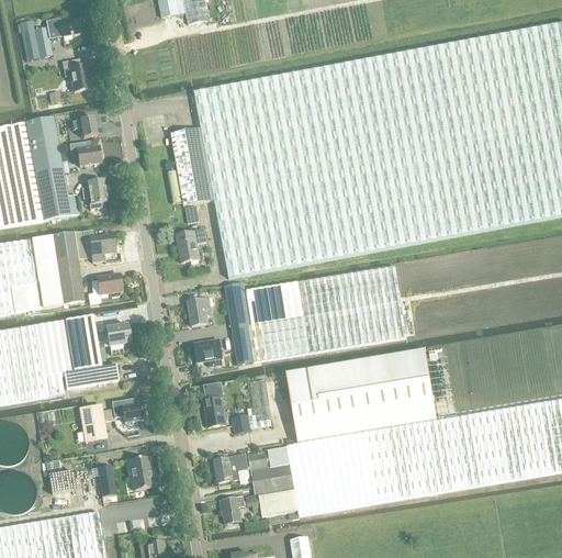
[(159,0),(161,14),(186,10),(183,0),(159,0)]
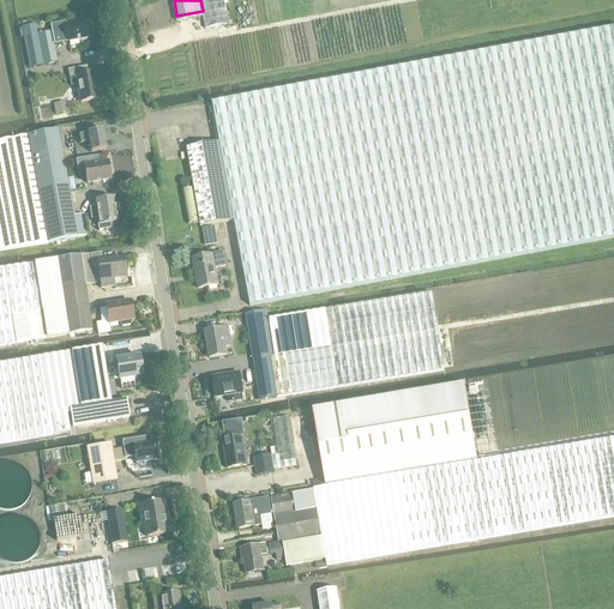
[(200,0),(203,11),(205,24),(229,19),(228,11),(224,0),(200,0)]
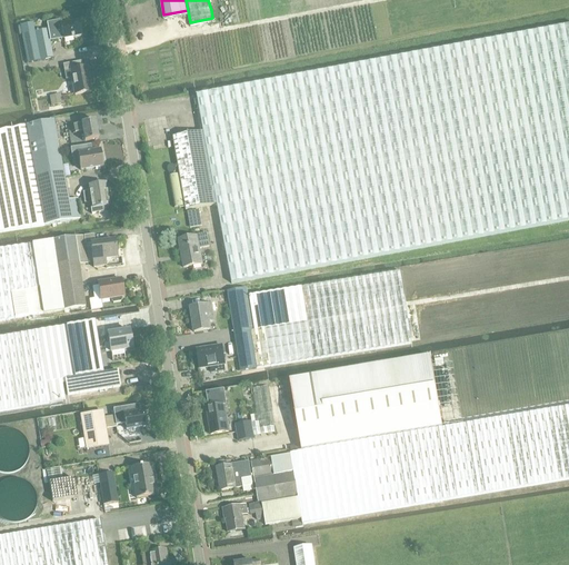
[(63,36),(80,32),(78,17),(61,20),(61,17),(47,19),(50,36),(62,33),(63,36)]
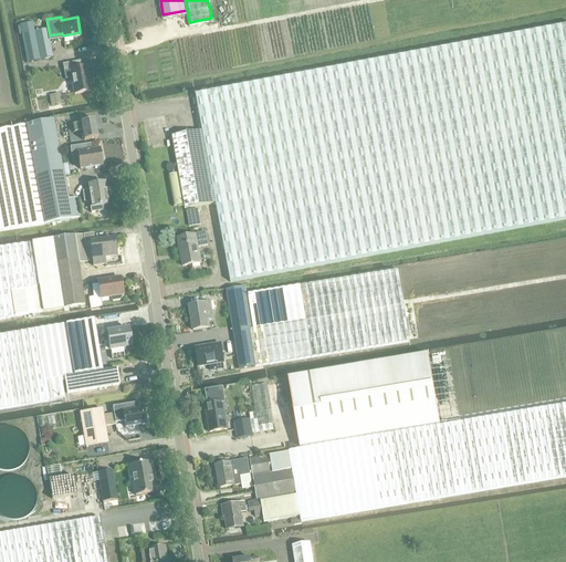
[(32,28),(31,19),(18,21),(25,58),(50,53),(44,24),(32,28)]
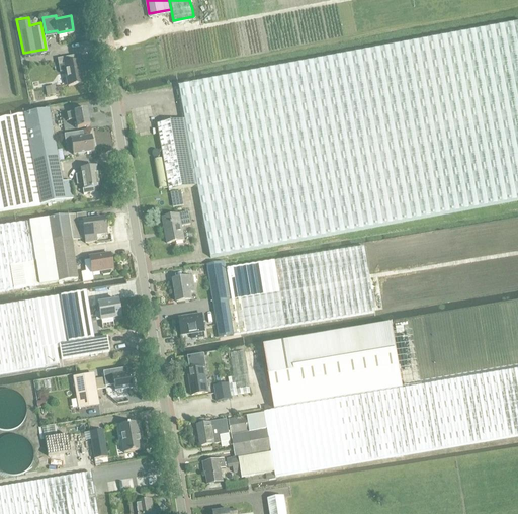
[(517,19),(179,83),(210,254),(517,196),(517,19)]
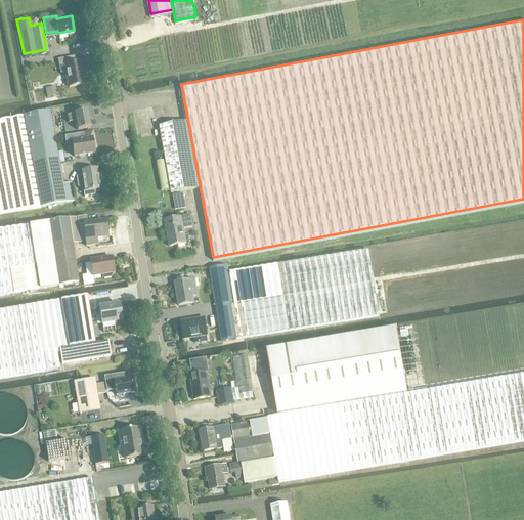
[(80,58),(76,59),(66,61),(63,55),(58,56),(59,63),(60,70),(66,69),(69,83),(84,81),(80,58)]
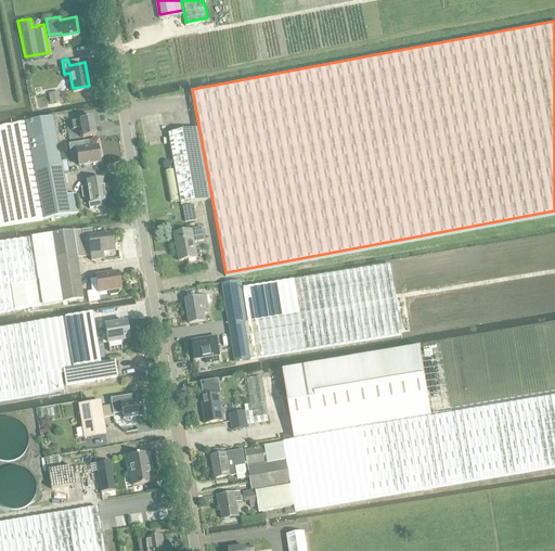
[(61,97),(59,88),(48,89),(50,99),(61,97)]
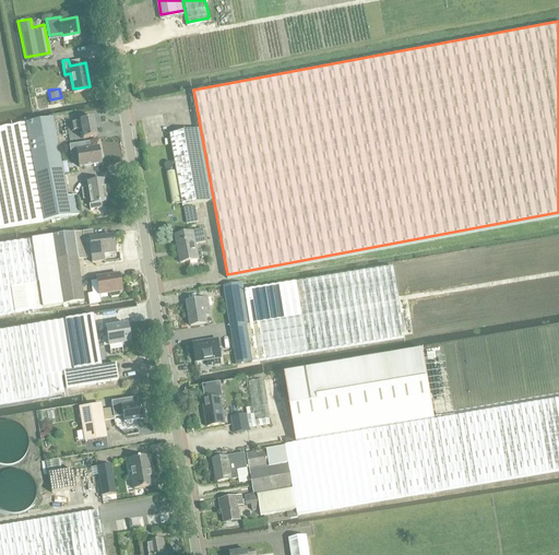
[(25,120),(43,217),(79,211),(75,191),(67,193),(52,115),(25,120)]
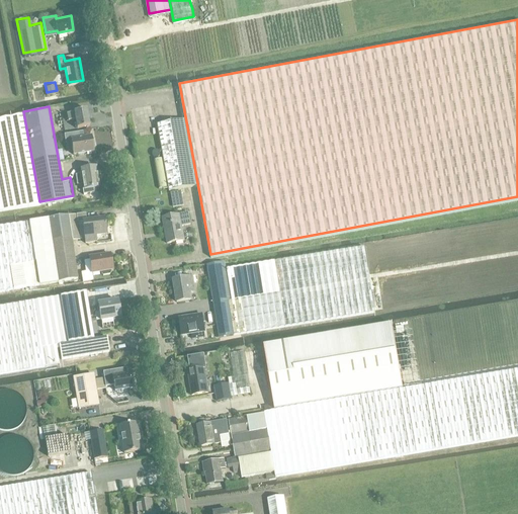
[(77,125),(89,122),(86,106),(74,108),(74,109),(67,110),(68,117),(75,116),(77,125)]
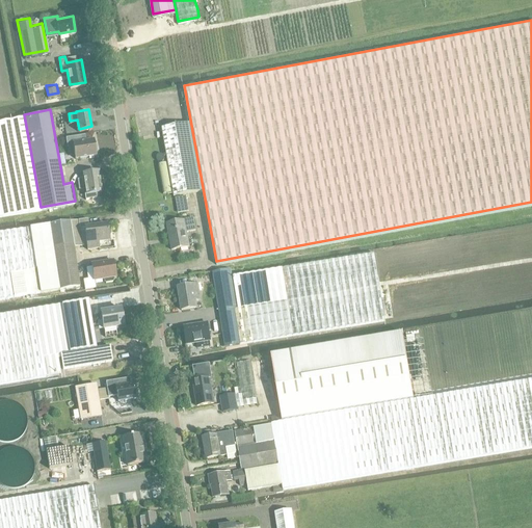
[(0,213),(41,207),(24,114),(0,119),(0,213)]
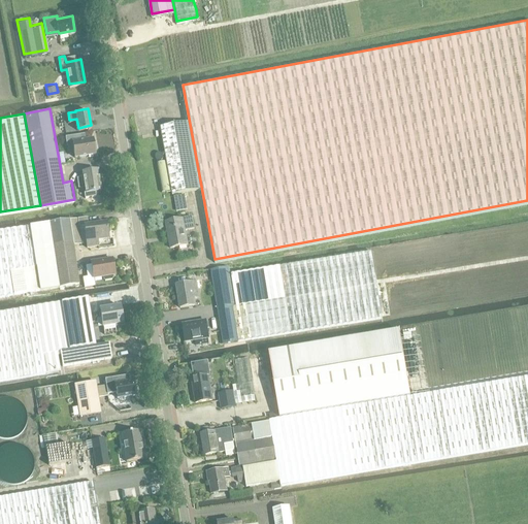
[(188,119),(160,124),(172,192),(200,187),(188,119)]
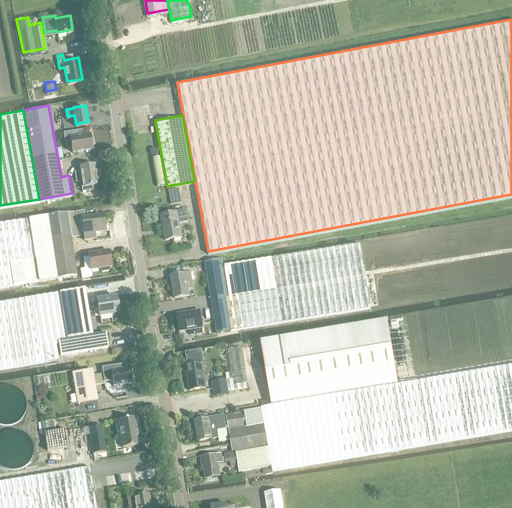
[(92,146),(90,132),(82,133),(81,126),(63,130),(64,140),(71,139),(73,149),(92,146)]
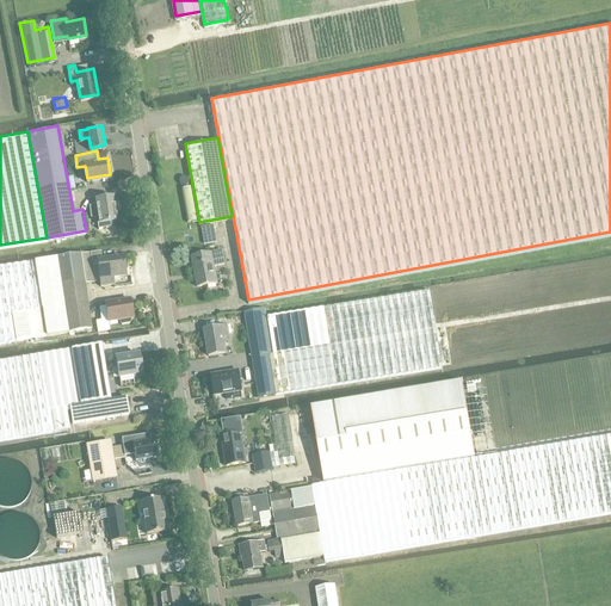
[(90,210),(97,209),(99,220),(97,220),(98,226),(111,223),(110,218),(117,217),(113,192),(96,196),(96,201),(88,202),(90,210)]
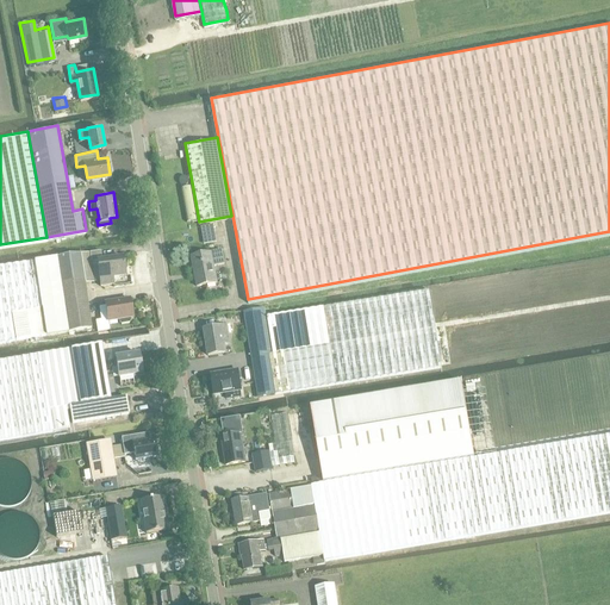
[(101,256),(100,247),(89,248),(80,250),(85,280),(100,278),(100,282),(113,281),(112,274),(125,273),(123,254),(101,256)]
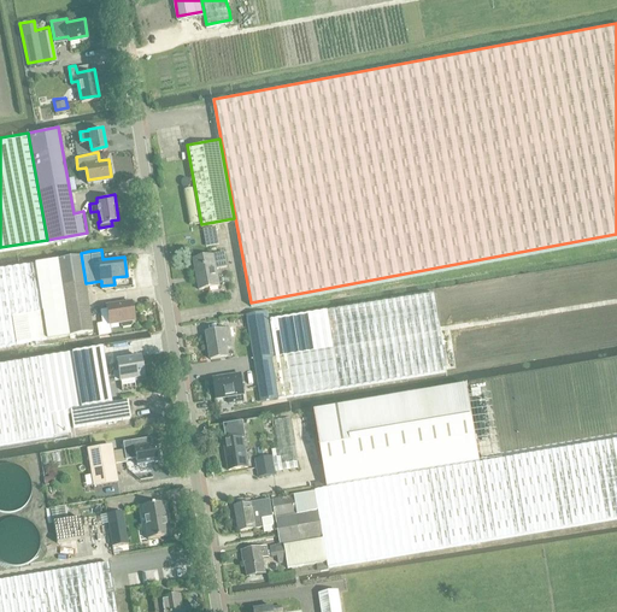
[(193,256),(199,287),(221,282),(217,266),(228,264),(225,249),(193,256)]
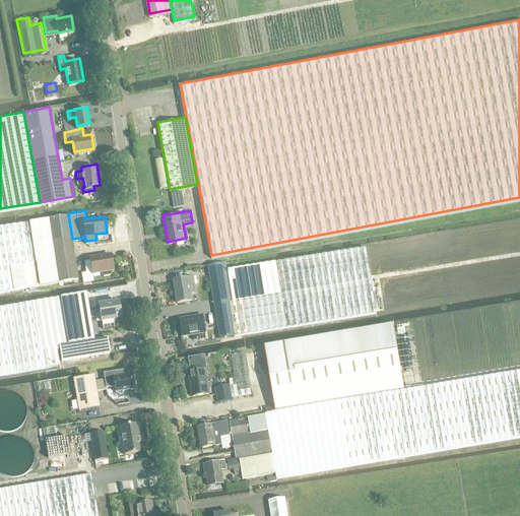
[(48,216),(48,217),(58,280),(78,277),(68,213),(48,216)]
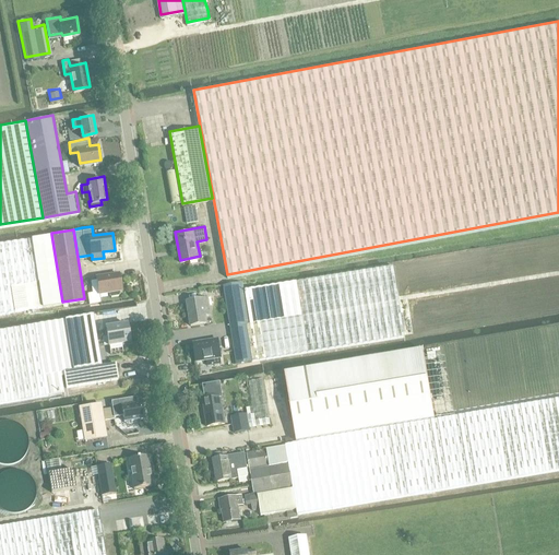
[(0,311),(62,302),(51,234),(31,237),(31,236),(0,240),(0,311)]
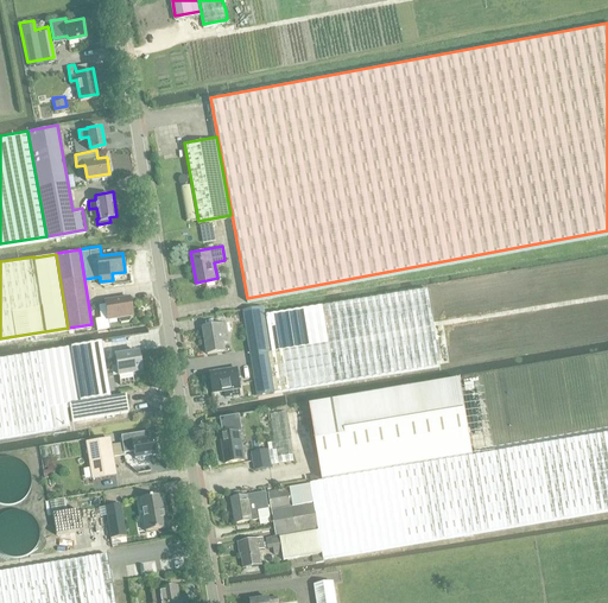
[(435,324),(429,286),(265,311),(264,304),(242,308),(252,360),(257,392),(274,389),(404,369),(441,363),(435,324)]
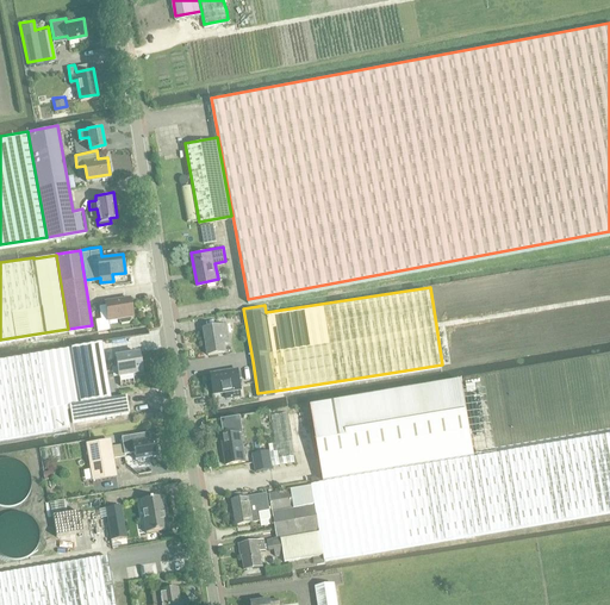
[(101,317),(97,317),(98,328),(100,328),(109,326),(107,318),(118,316),(119,319),(122,320),(129,319),(130,317),(130,315),(132,313),(132,311),(134,310),(132,305),(131,304),(129,295),(105,299),(105,303),(101,304),(99,304),(101,317)]
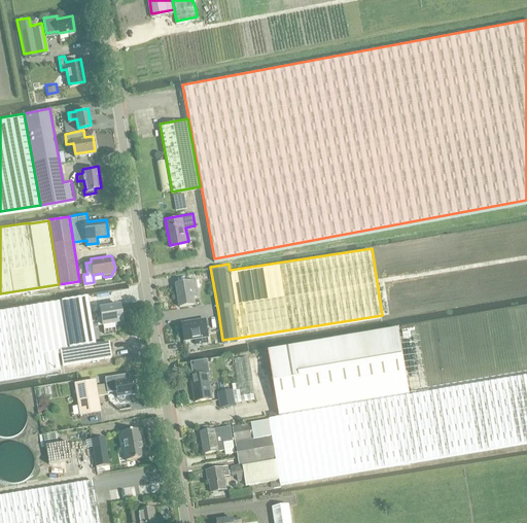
[(195,294),(199,293),(197,278),(176,281),(179,294),(177,297),(178,301),(180,302),(180,304),(196,302),(195,294)]
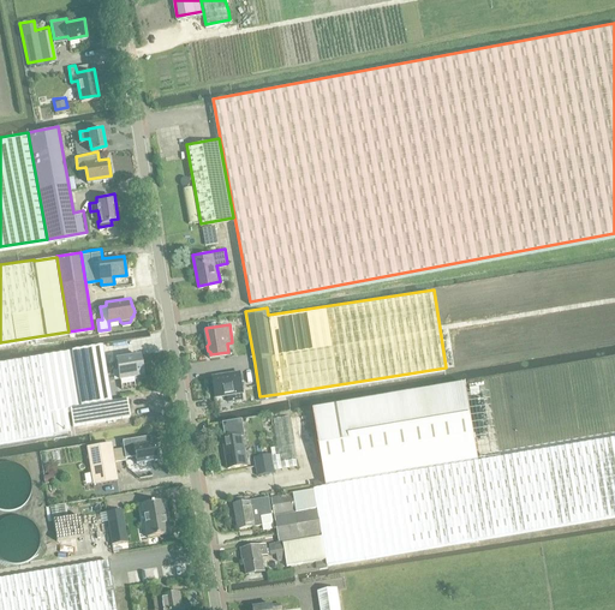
[(79,404),(111,399),(101,342),(71,348),(79,404)]
